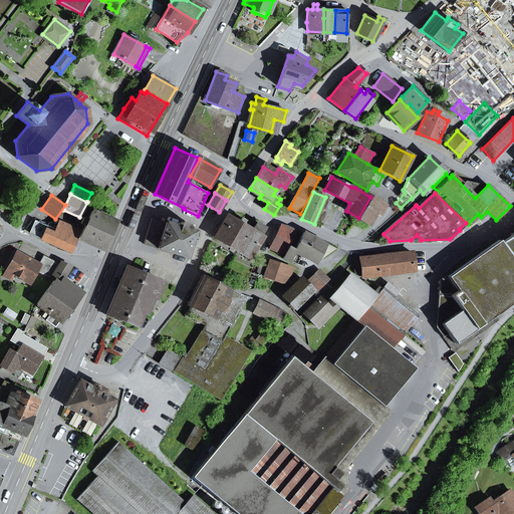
[(369,225),(376,214),(379,216),(386,206),(370,197),(358,218),(369,225)]
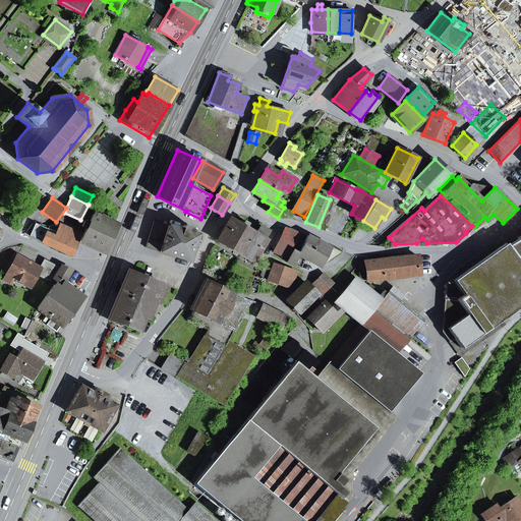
[(82,222),(80,225),(111,239),(117,225),(90,213),(87,221),(89,222),(88,225),(82,222)]
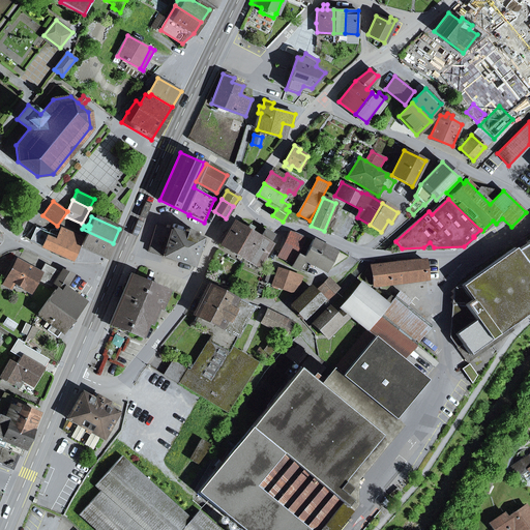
[(238,224),(225,245),(245,258),(259,236),(252,231),(254,228),(248,225),(246,229),(238,224)]
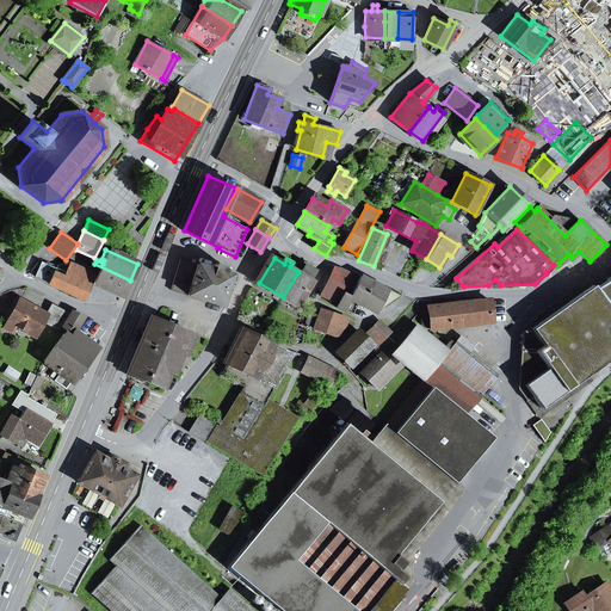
[(180,259),(171,290),(187,296),(197,265),(180,259)]
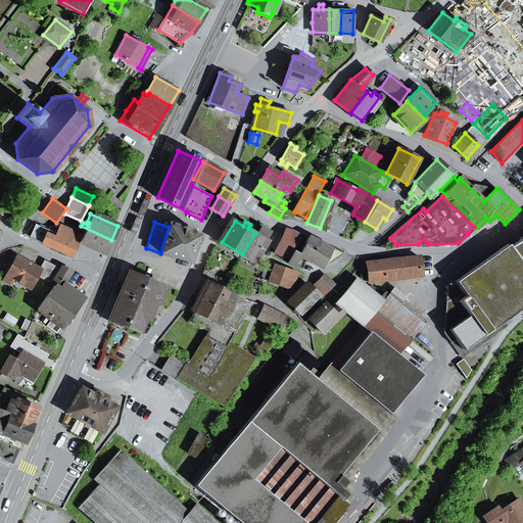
[(45,234),(46,234),(48,230),(36,225),(30,237),(42,242),(45,234)]
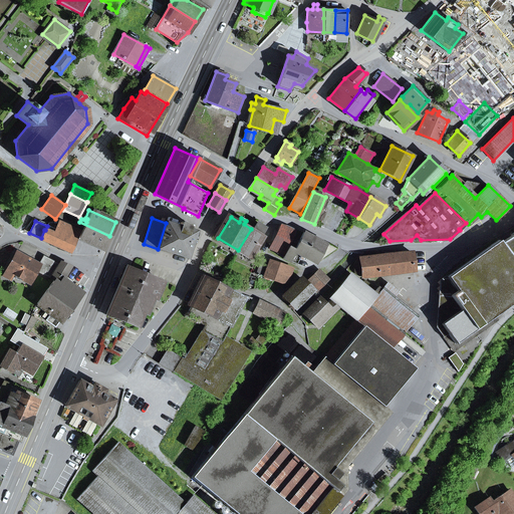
[(53,234),(45,230),(44,230),(41,238),(70,252),(79,230),(59,221),(55,230),(53,234)]
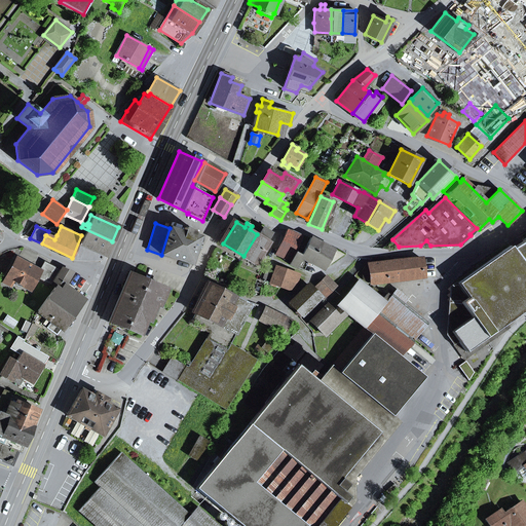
[(81,245),(105,256),(112,241),(81,227),(80,230),(86,233),(81,245)]
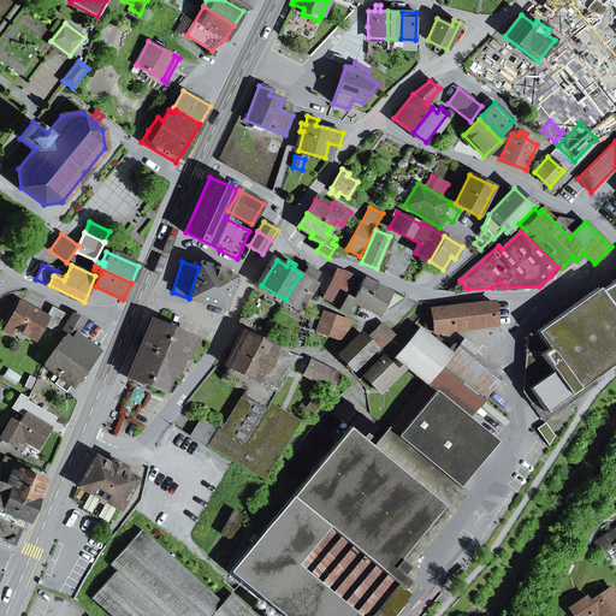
[(217,267),(215,272),(199,267),(189,298),(224,308),(234,278),(226,276),(229,271),(217,267)]
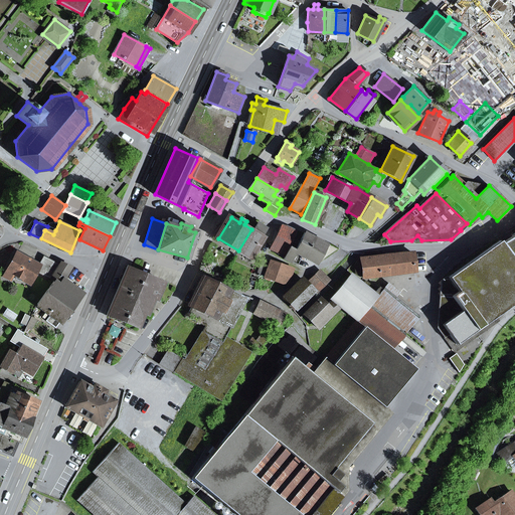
[(265,236),(262,235),(266,228),(258,223),(253,230),(251,229),(238,250),(251,259),(265,236)]
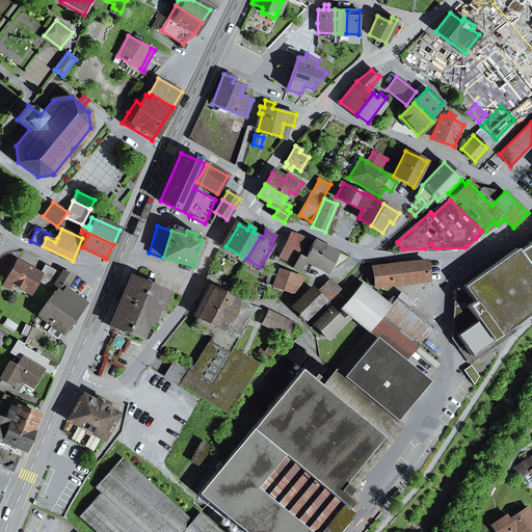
[(294,263),(306,239),(293,233),(281,257),(294,263)]
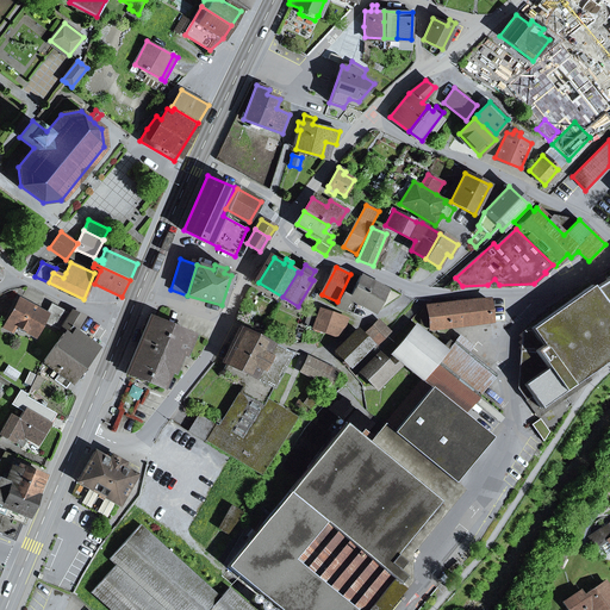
[(609,275),(605,279),(607,280),(601,284),(593,288),(609,311),(609,275)]
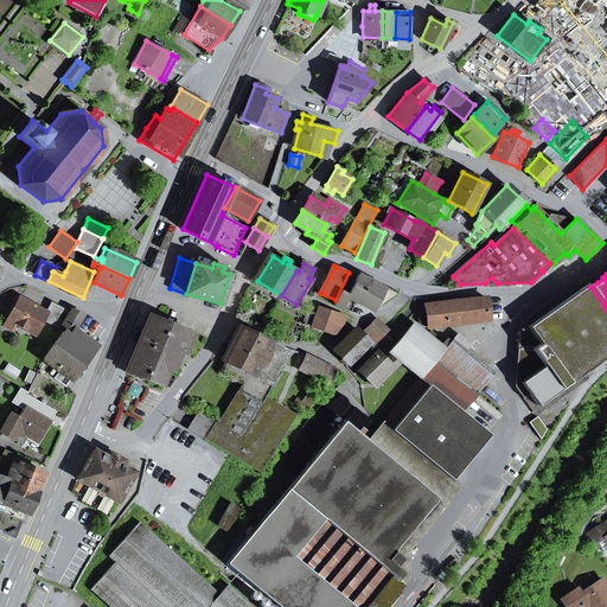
[(350,291),(346,288),(343,293),(342,292),(334,306),(349,311),(355,301),(372,311),(384,289),(358,275),(350,291)]
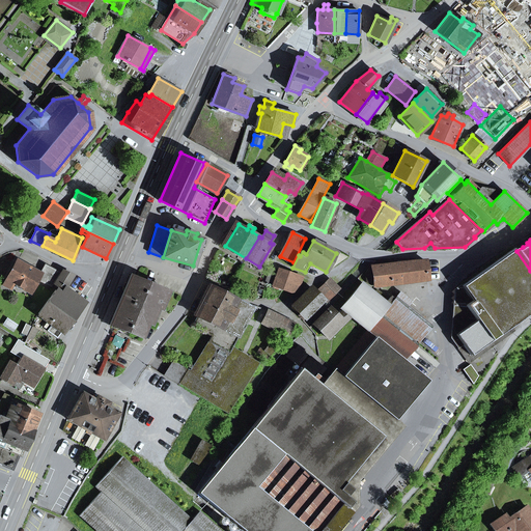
[(470,356),(472,354),(510,327),(530,311),(530,271),(516,251),(514,248),(462,286),(471,301),(468,303),(465,305),(475,320),(454,335),(470,356)]
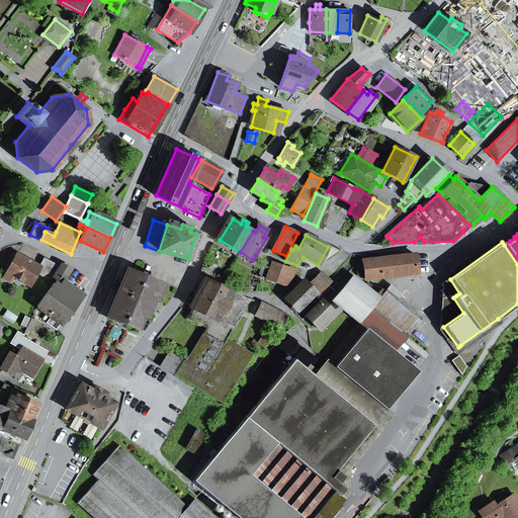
[(365,279),(417,272),(414,254),(363,260),(363,262),(359,262),(357,266),(358,275),(361,278),(365,277),(365,279)]
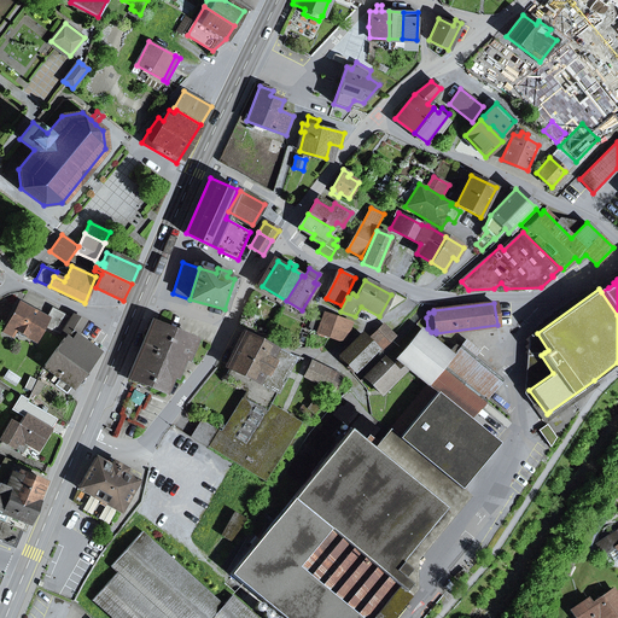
[(36,340),(44,326),(47,319),(21,304),(9,326),(16,330),(17,331),(18,334),(23,337),(27,336),(36,340)]
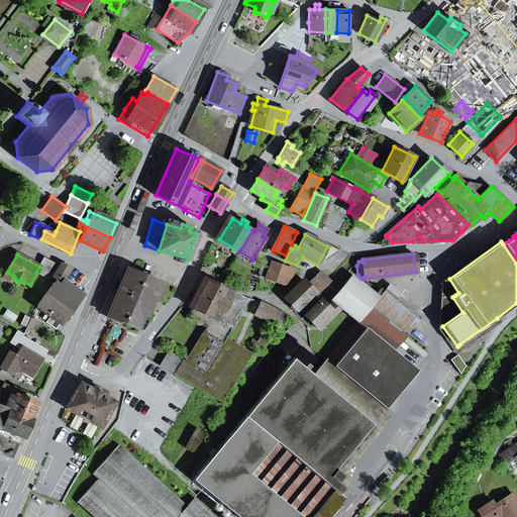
[(39,267),(36,273),(44,277),(53,263),(43,257),(39,267)]
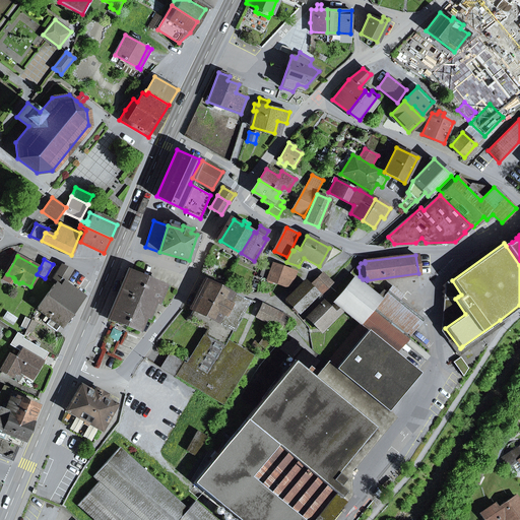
[(264,262),(259,277),(276,283),(281,268),(264,262)]
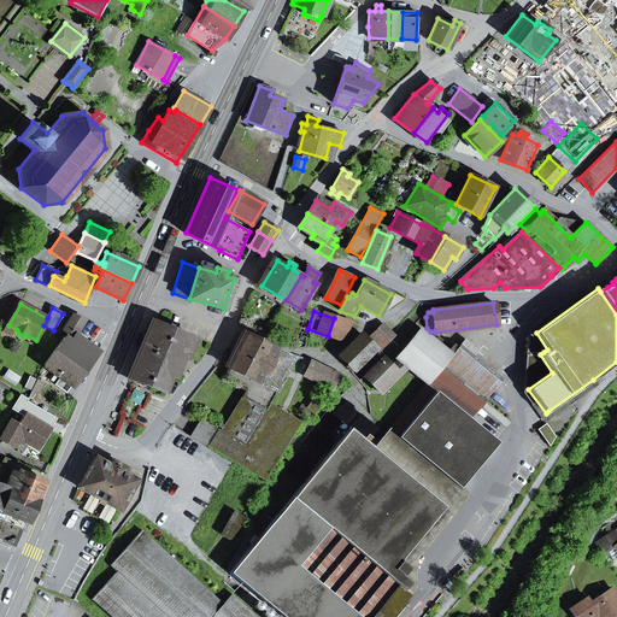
[(53,330),(60,334),(70,318),(63,313),(53,330)]
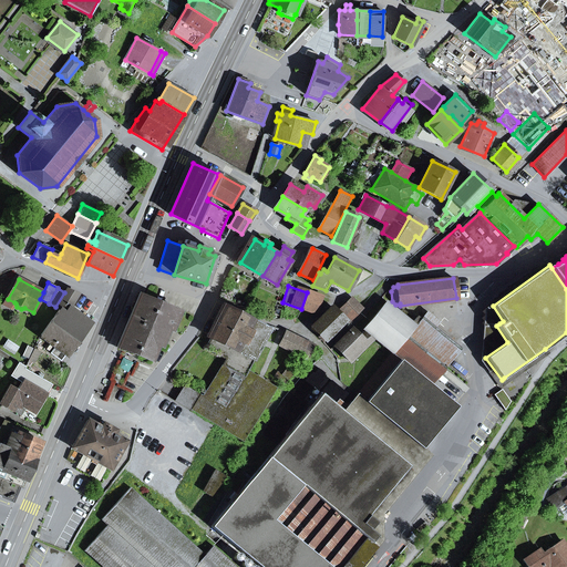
[(65,313),(69,309),(79,295),(66,289),(55,307),(60,309),(65,313)]
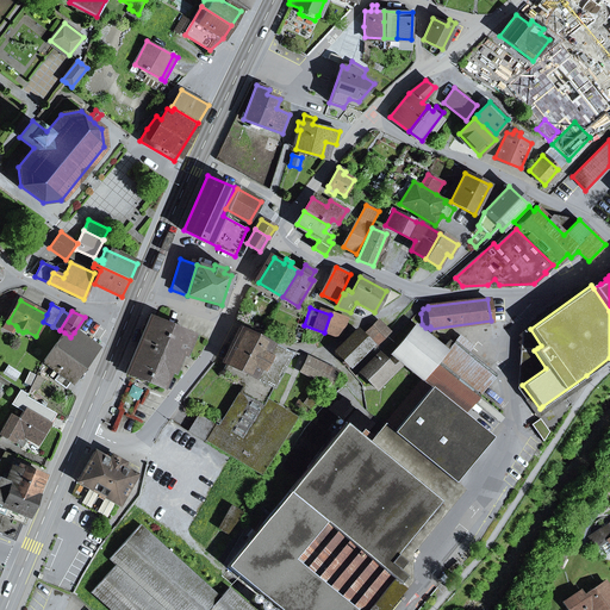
[(324,332),(335,335),(342,334),(347,321),(330,315),(324,332)]
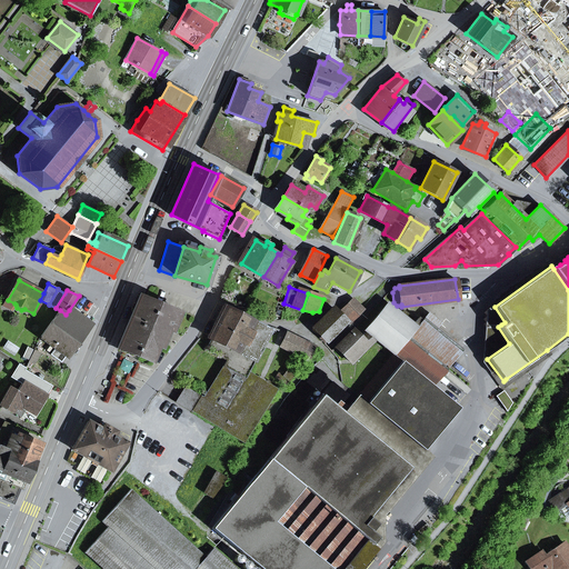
[(169,330),(172,331),(180,312),(140,296),(118,347),(152,361),(159,346),(162,348),(169,330)]
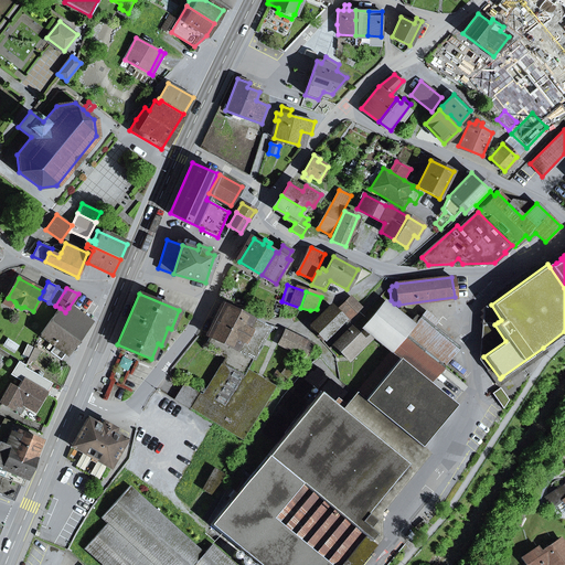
[(350,297),(339,308),(350,319),(361,307),(350,297)]
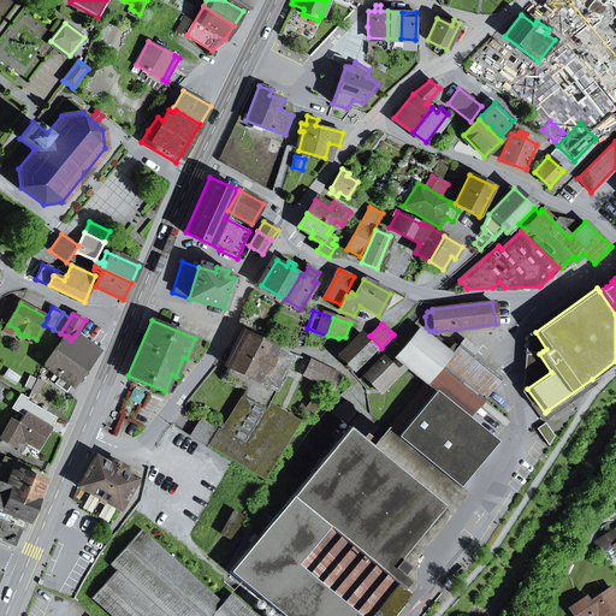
[(5,332),(12,336),(16,329),(9,325),(5,332)]
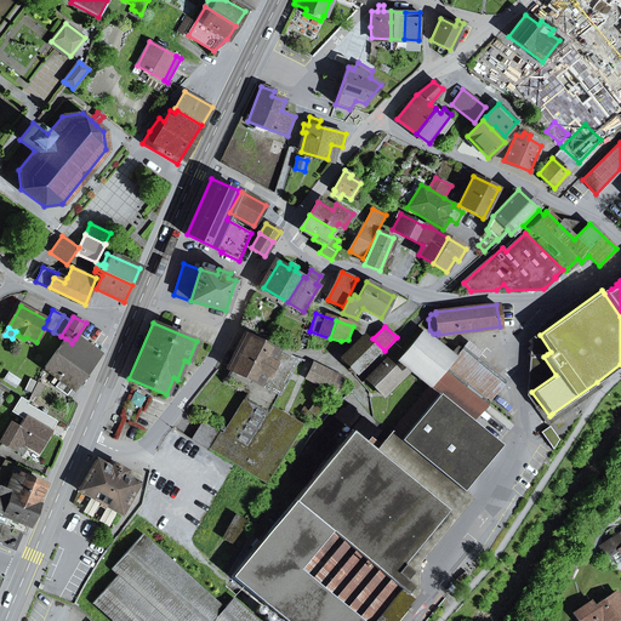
[(460,351),(454,357),(422,331),(398,360),(429,386),(472,422),(505,382),(477,358),(474,362),(460,351)]
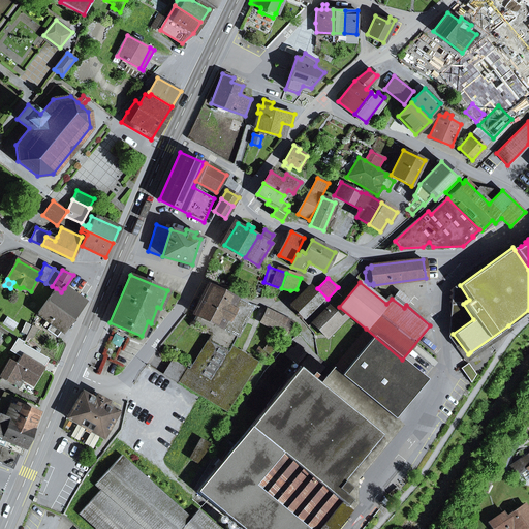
[(227,351),(228,352),(231,346),(252,307),(208,284),(193,313),(197,315),(192,324),(212,335),(190,371),(209,382),(227,351)]
